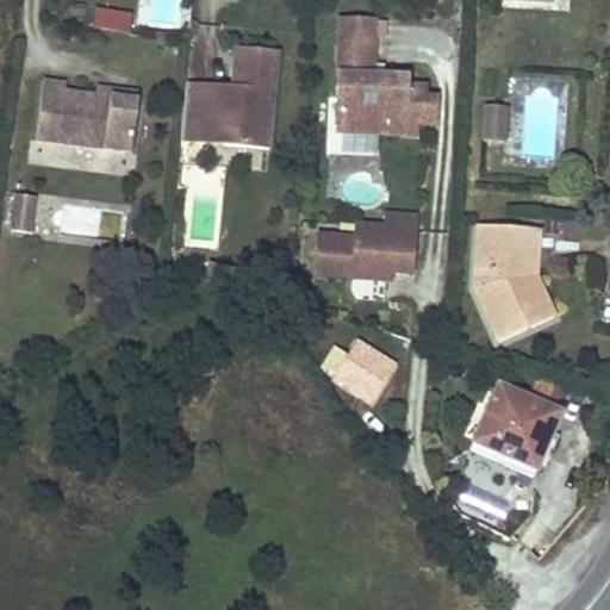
[(119,33),(122,16),(99,12),(95,30),(119,33)]
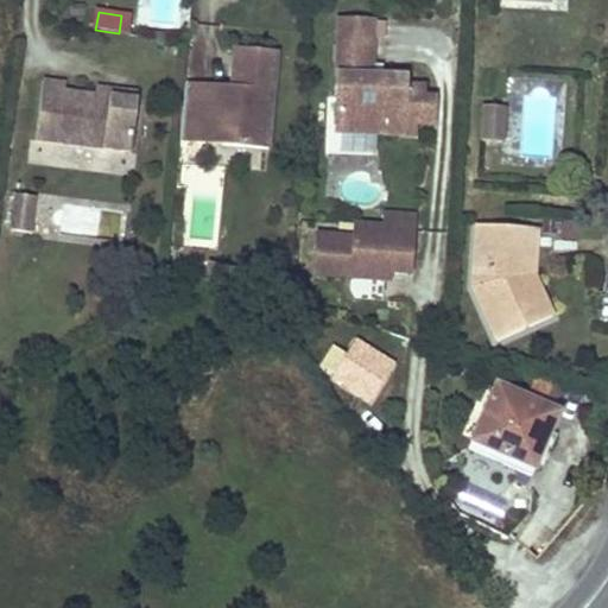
[(133,36),(135,18),(121,16),(119,33),(133,36)]
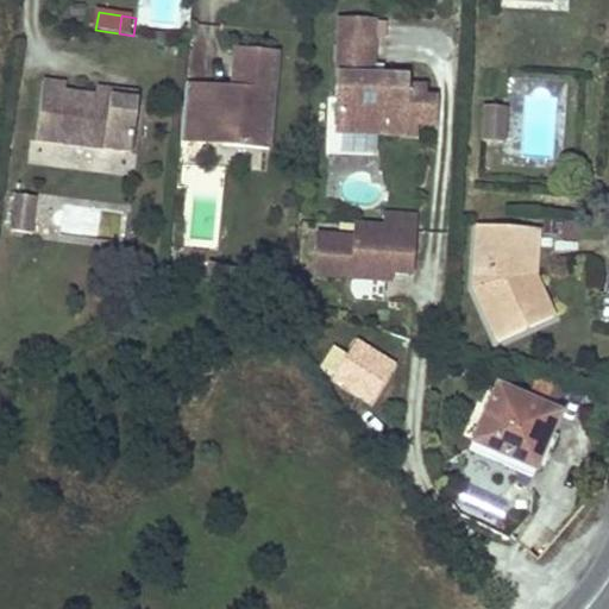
[(437,121),(438,99),(426,98),(426,87),(408,87),(408,77),(371,76),(372,38),(340,37),(339,75),(338,75),(337,102),(340,102),(339,124),(343,124),(343,131),(397,132),(399,127),(418,129),(418,121),(437,121)]
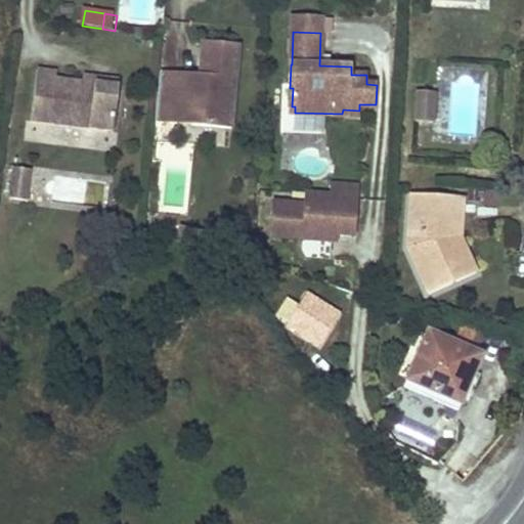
[(160,73),(156,124),(177,126),(179,112),(192,113),(191,128),(231,131),(233,104),(218,103),(219,87),(234,88),(238,47),(203,44),(200,76),(200,80),(181,79),(181,75),(160,73)]
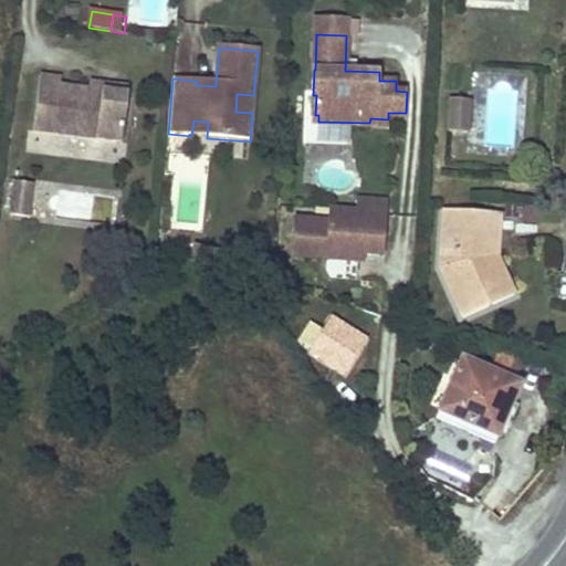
[(127,94),(88,90),(60,86),(61,79),(40,76),(33,132),(122,143),(127,94)]
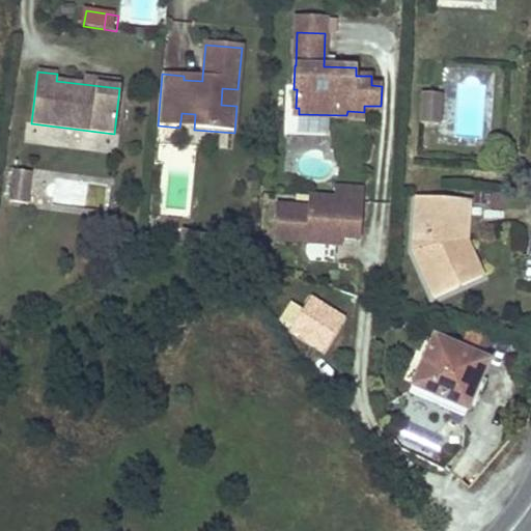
[(120,81),(84,77),(83,84),(119,88),(120,81)]
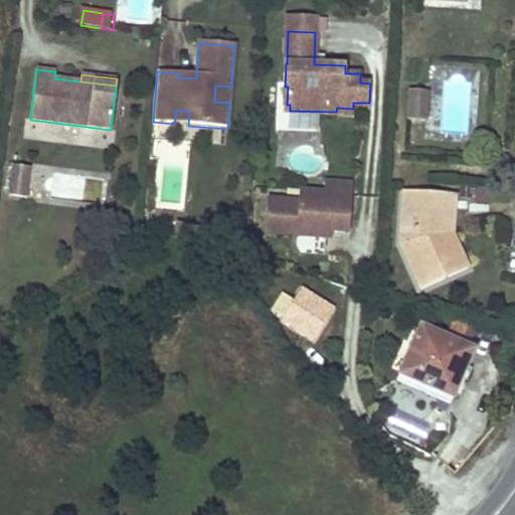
[(230,87),(215,86),(214,102),(229,103),(230,87)]
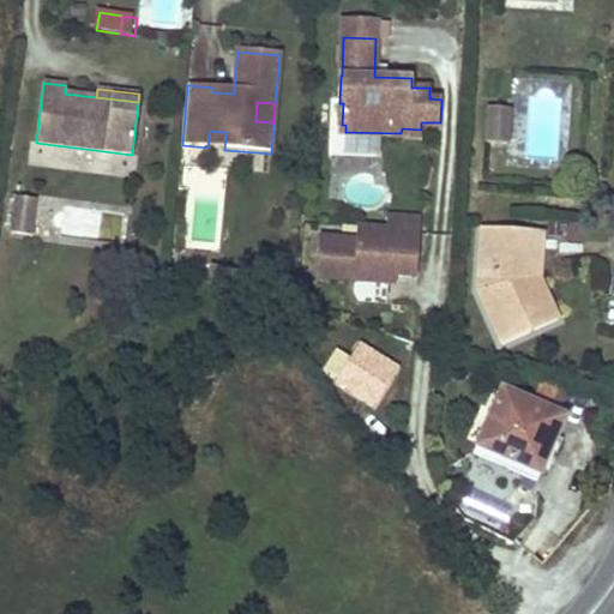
[(511,112),(487,110),(485,144),(510,145),(511,112)]
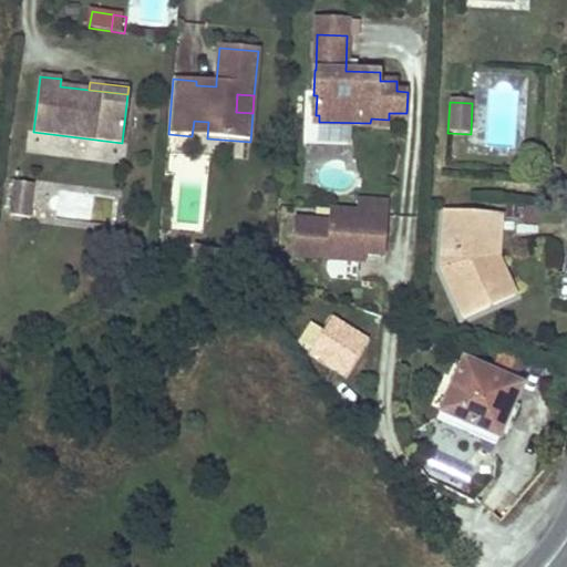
[(194,121),(192,136),(207,138),(208,122),(194,121)]
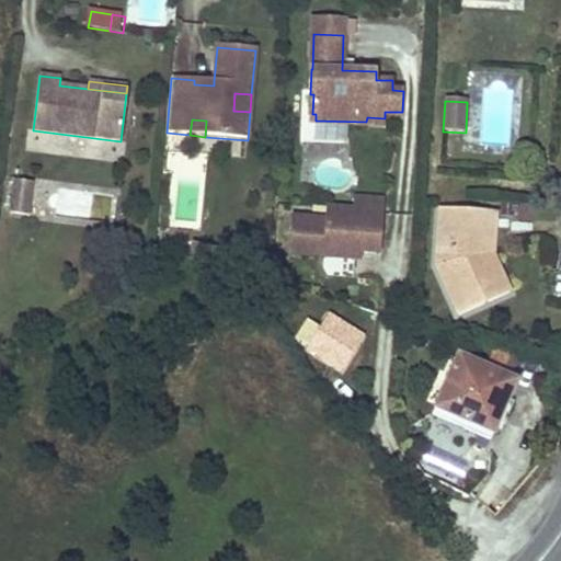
[(29,216),(33,183),(14,181),(10,213),(29,216)]
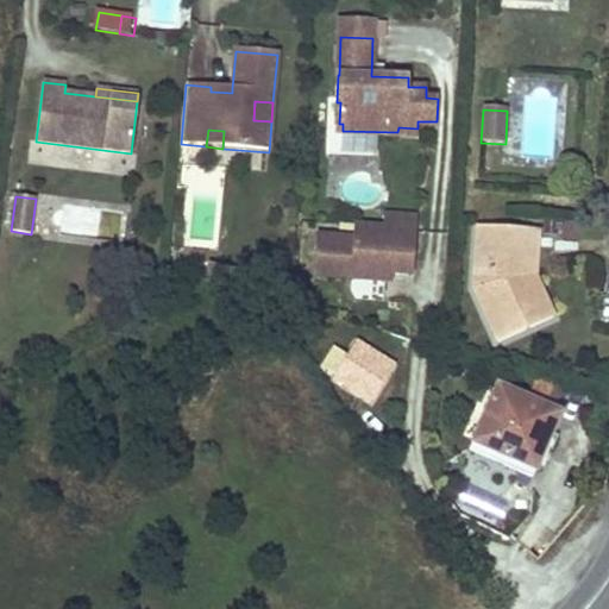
[(315,272),(352,276),(353,267),(383,269),(383,265),(393,265),(393,270),(413,271),(418,217),(385,213),(384,226),(356,225),(355,237),(319,234),(315,272)]
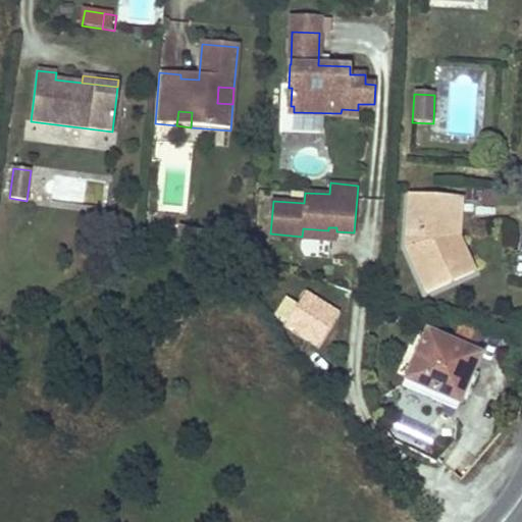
[(451,194),(410,191),(406,243),(427,291),(474,269),(458,235),(452,237),(449,229),(451,194)]
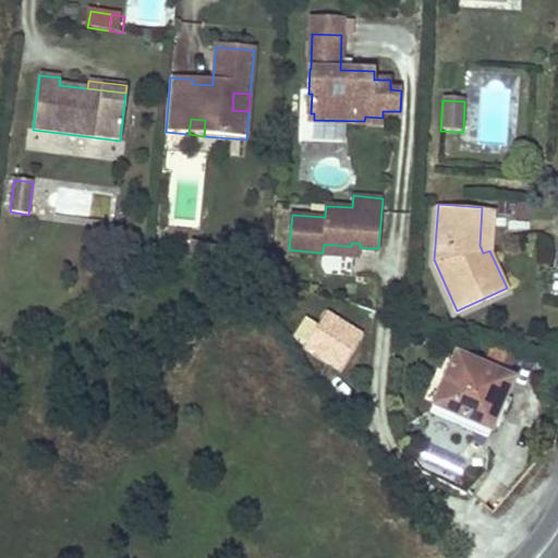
[(482,207),(480,245),(483,253),(489,251),(493,207),(482,207)]
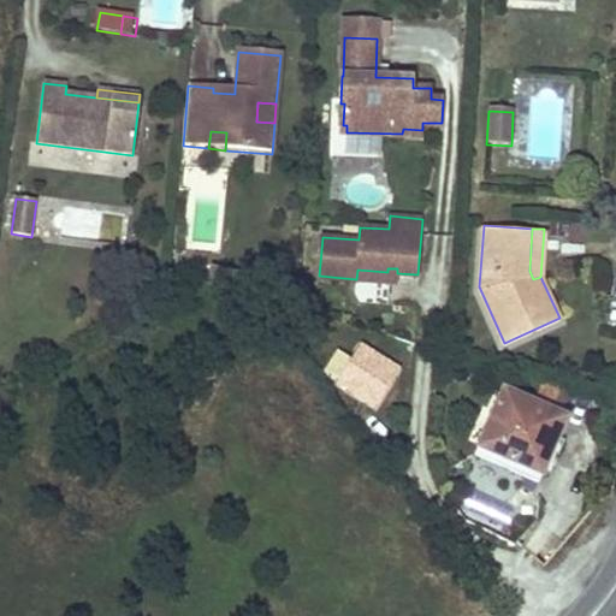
[(397,273),(397,268),(388,268),(388,272),(357,270),(356,279),(396,282),(397,273)]
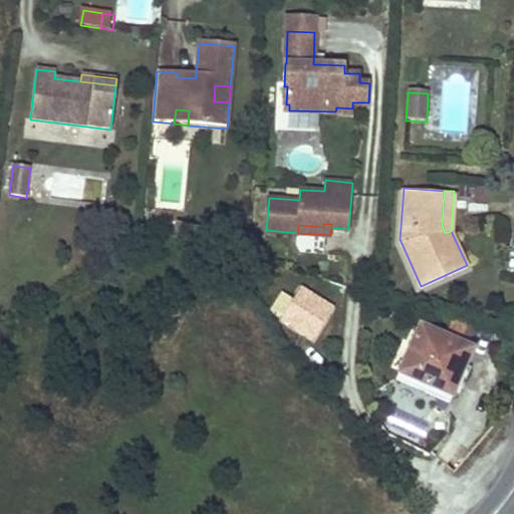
[(333,308),(302,289),(283,318),(315,338),(333,308)]
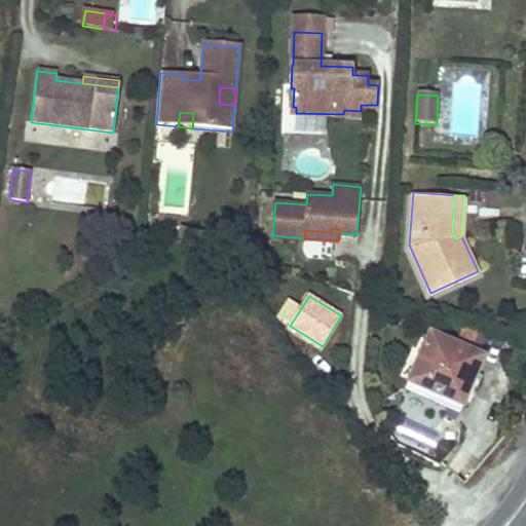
[(480,357),(487,331),(463,325),(457,347),(480,357)]
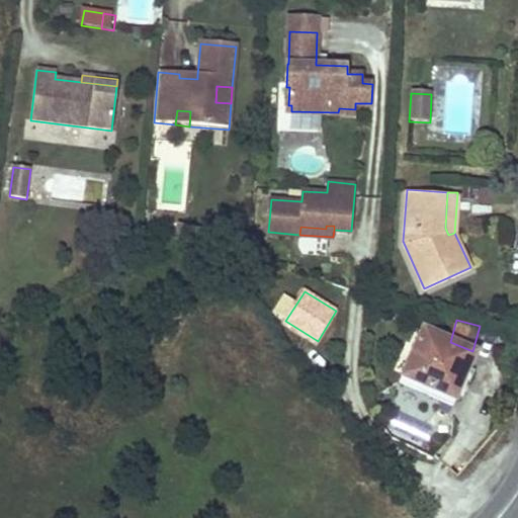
[(424,331),(406,375),(457,399),(477,353),(472,351),(450,342),(424,331)]
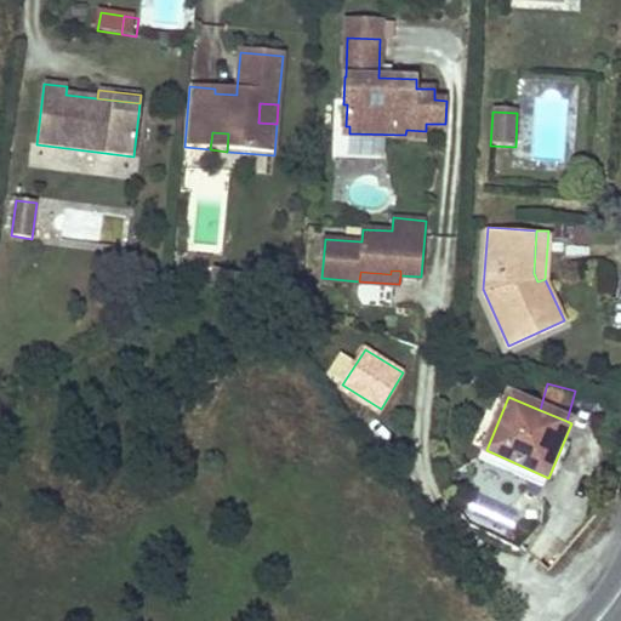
[(548,478),(486,450),(482,460),(543,488),(548,478)]
